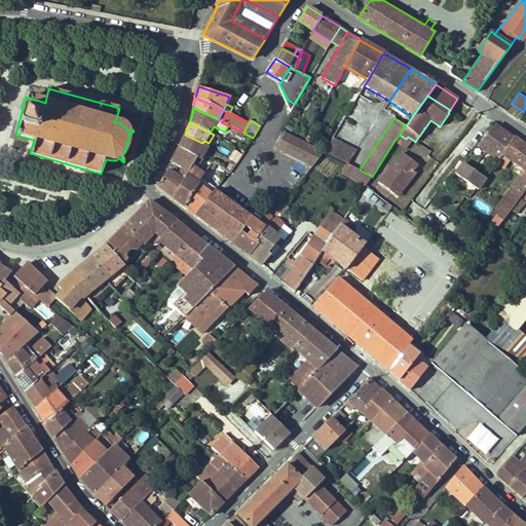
[(477,146),(498,161),(502,156),(501,155),(514,139),(494,124),(477,146)]
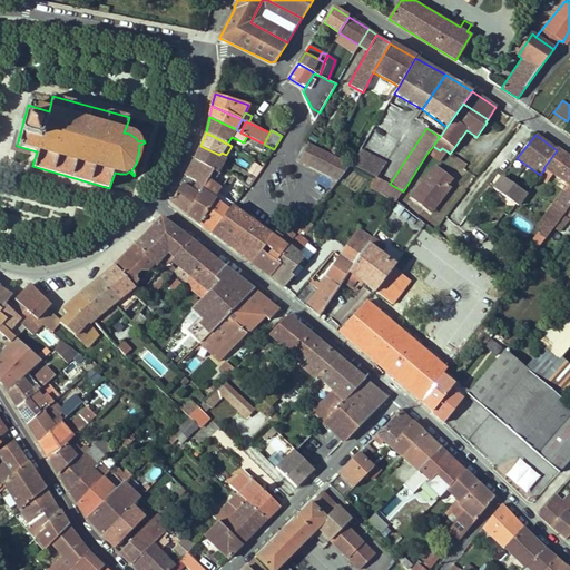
[(247,136),(244,141),(262,150),(265,145),(264,144),(247,136)]
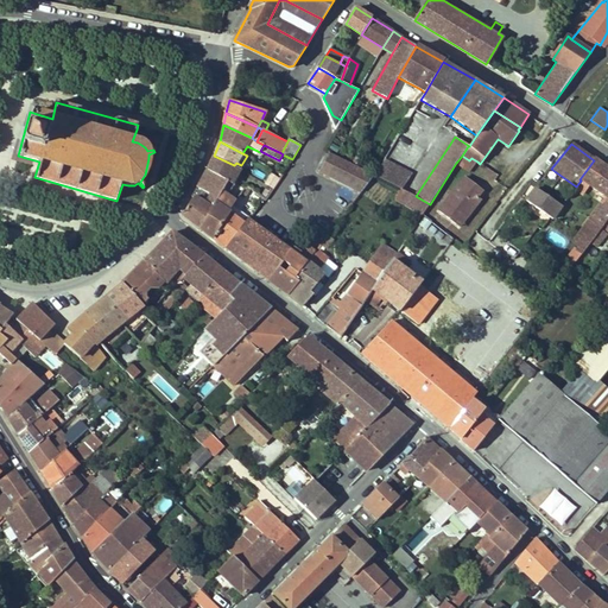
[(329,152),(320,171),(361,192),(374,176),(329,152)]
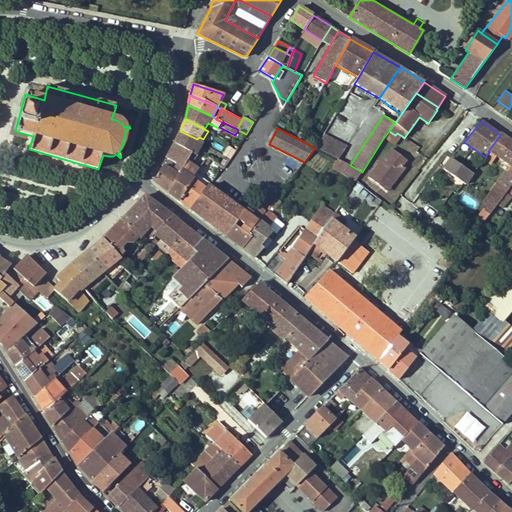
[(175,143),(192,152),(199,141),(197,139),(180,131),(175,143)]
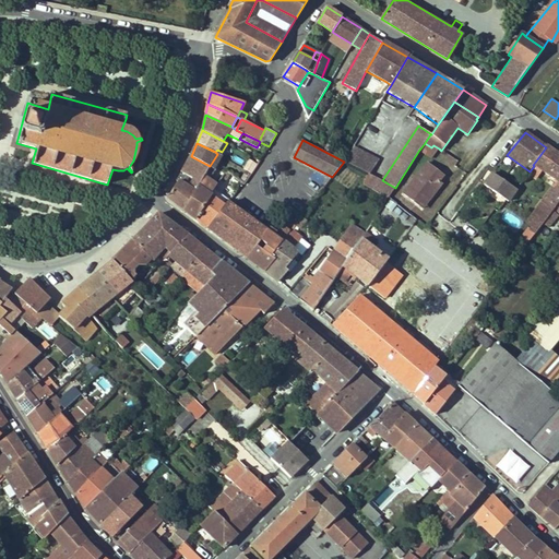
[(419,150),(432,158),(439,149),(433,145),(431,147),(425,143),(420,149),(419,150)]
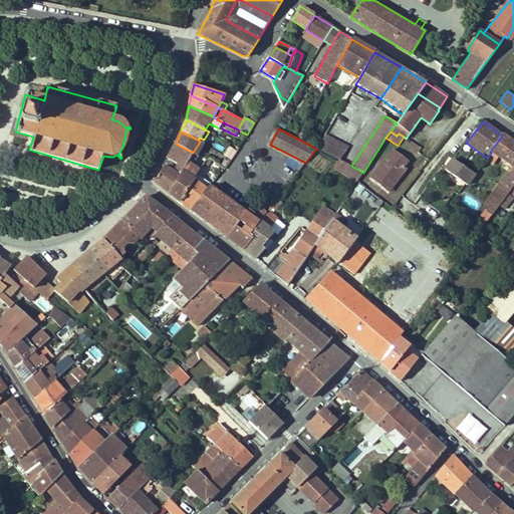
[(325,136),(317,149),(339,160),(347,148),(325,136)]
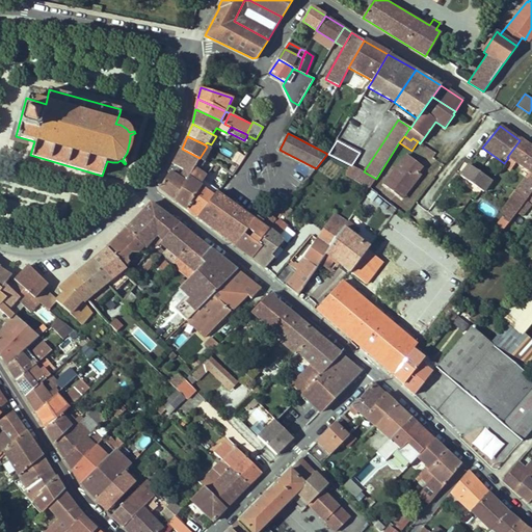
[(531,149),(526,144),(520,140),(507,157),(508,158),(531,173),(531,149)]
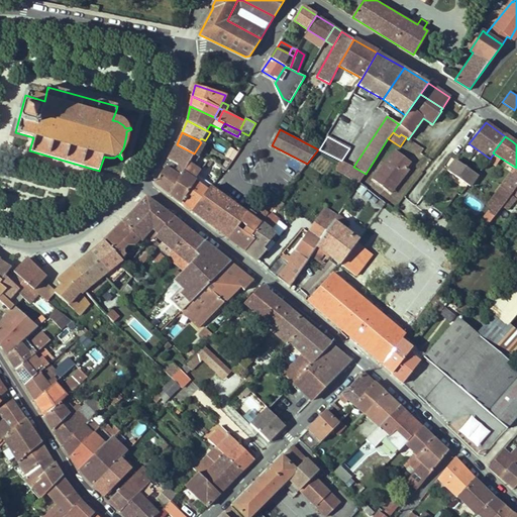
[(201,142),(194,153),(197,156),(204,143),(201,142)]
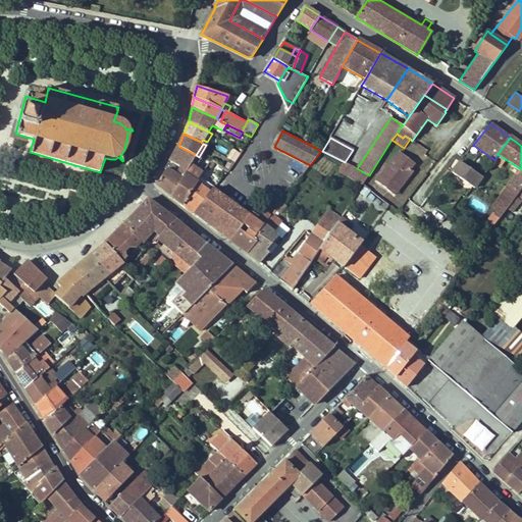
[(178,146),(156,185),(171,197),(186,173),(191,164),(195,156),(196,155),(178,146)]
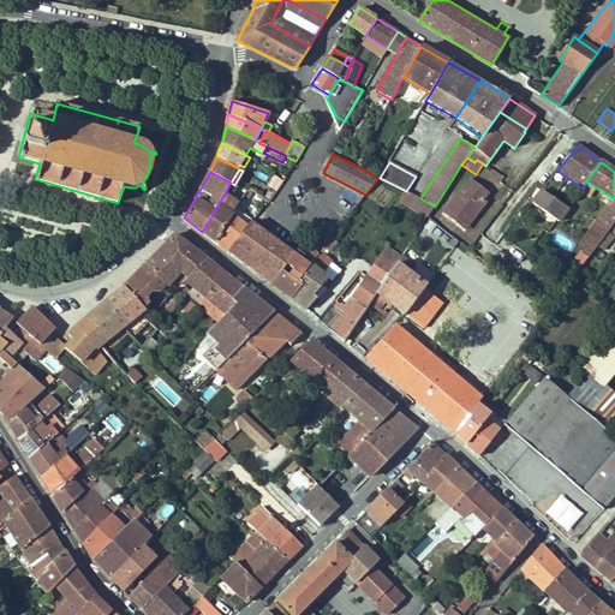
[(270,187),(276,191),(282,180),(274,175),(268,186),(270,187)]
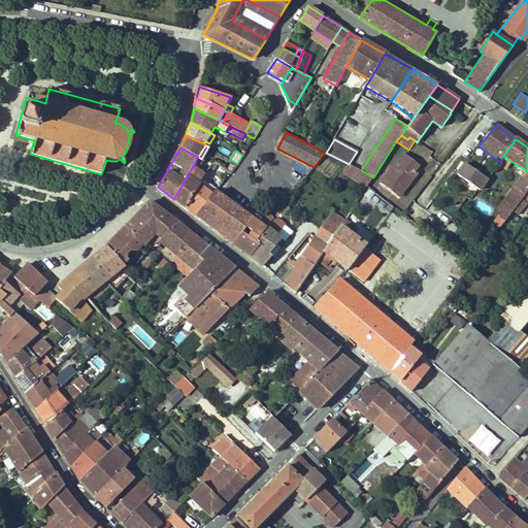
[(404,154),(381,184),(396,195),(404,184),(407,186),(417,173),(415,171),(419,165),(404,154)]
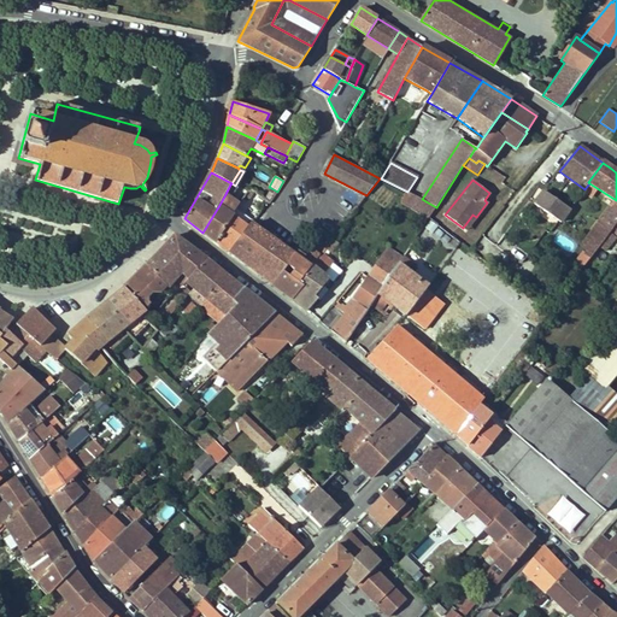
[(203,233),(216,242),(233,217),(231,216),(239,204),(230,198),(238,187),(235,186),(231,183),(230,184),(225,194),(219,205),(203,233)]
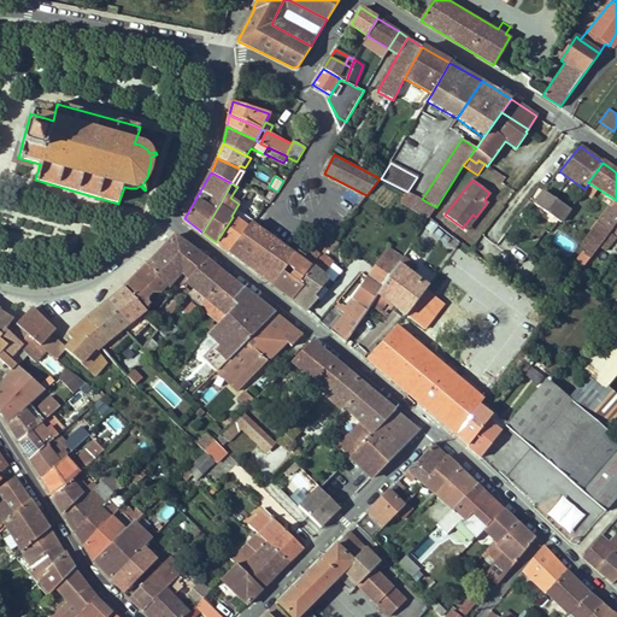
[(240,206),(248,212),(259,195),(251,188),(240,206)]
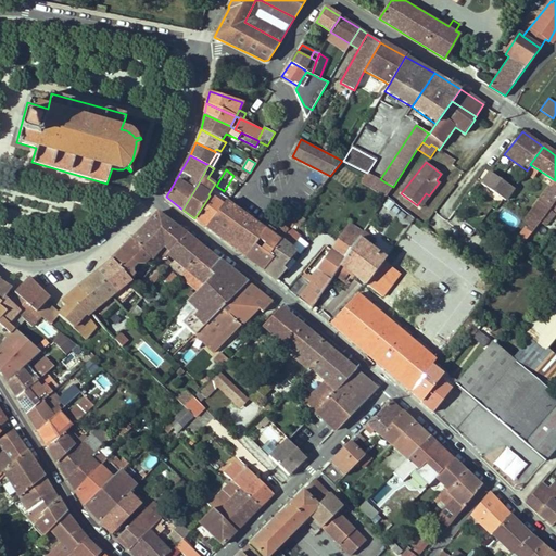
[(237,178),(243,182),(248,176),(243,173),(242,172),(237,178)]
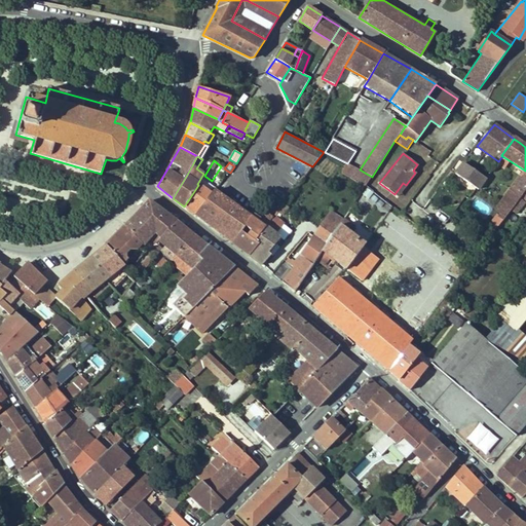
[(347,163),(342,172),(361,183),(365,173),(360,170),(347,163)]
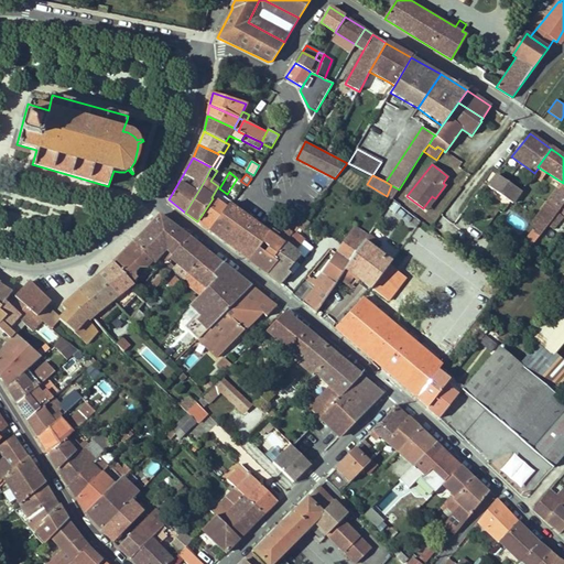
[(512,204),(521,192),(497,175),(488,186),(512,204)]
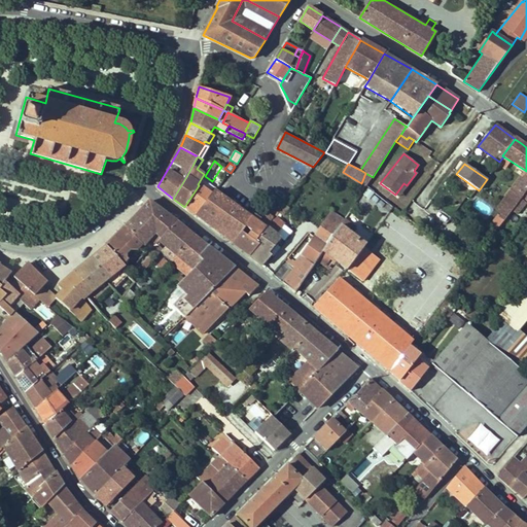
[(512,210),(522,198),(526,189),(526,171),(501,204),(511,212),(512,210)]
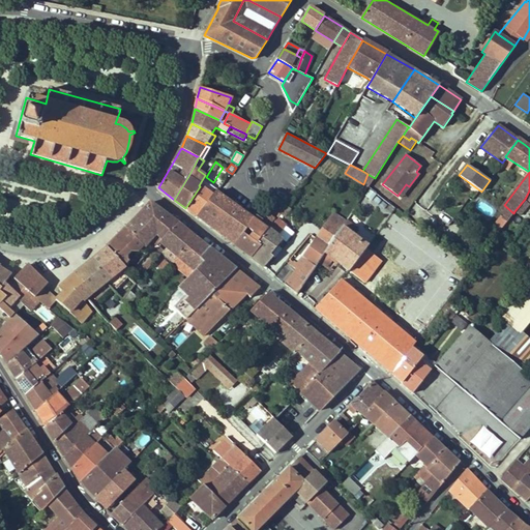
[(363,184),(369,187),(375,178),(367,174),(363,184)]
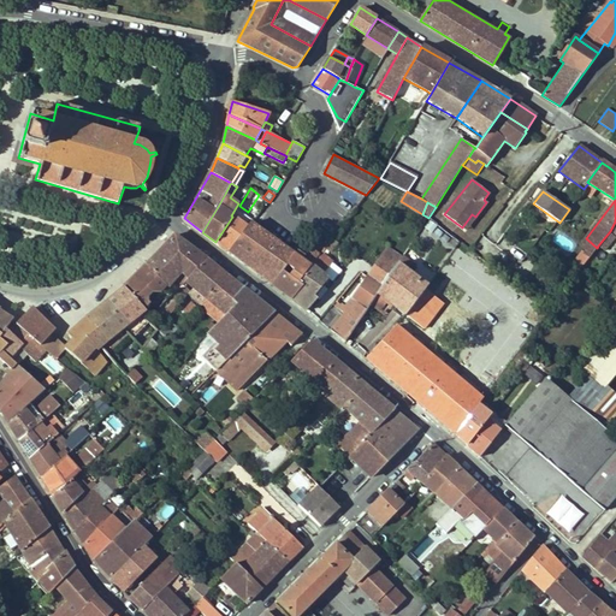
[(497,243),(515,215),(503,207),(485,236),(497,243)]
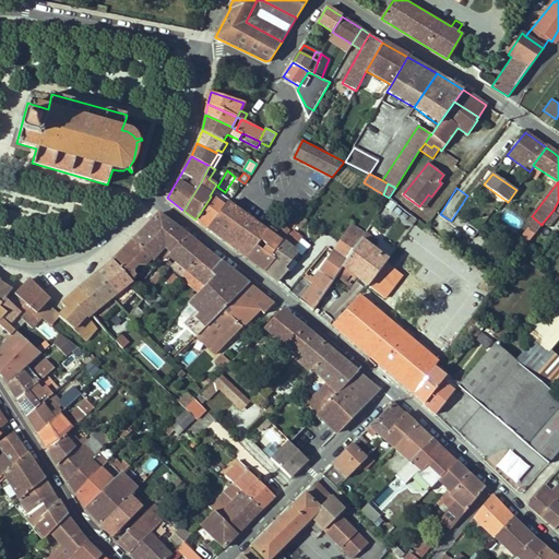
[(211,197),(195,219),(207,228),(226,202),(228,203),(229,201),(214,190),(211,197)]
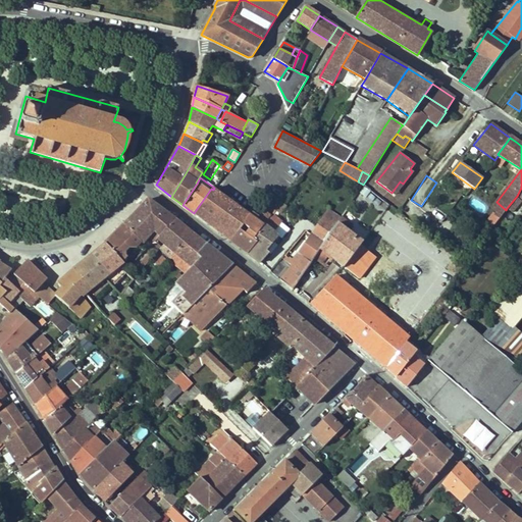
[(392,193),(395,195),(403,184),(400,181),(392,193)]
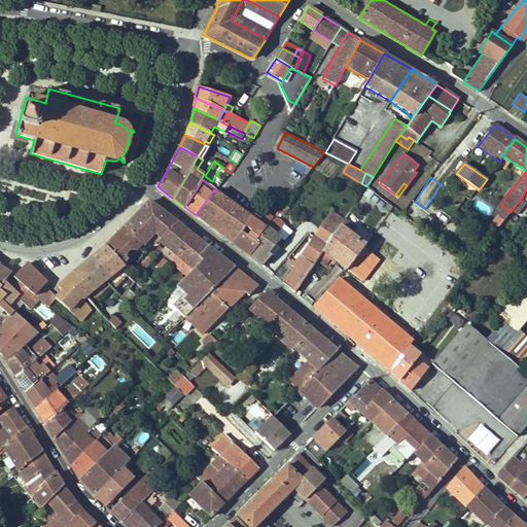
[(213,190),(196,215),(232,243),(241,232),(245,226),(251,218),(220,196),(215,191),(213,190)]
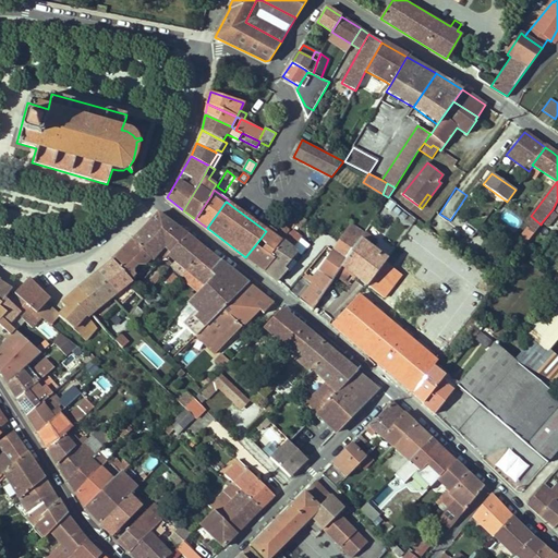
[(542,222),(547,227),(557,213),(553,209),(542,222)]
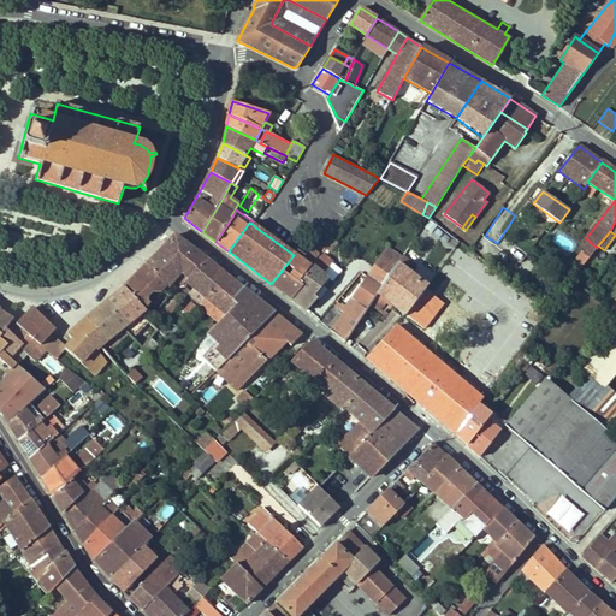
[(175,235),(146,266),(166,285),(169,288),(176,280),(182,272),(178,268),(194,249),(175,235)]
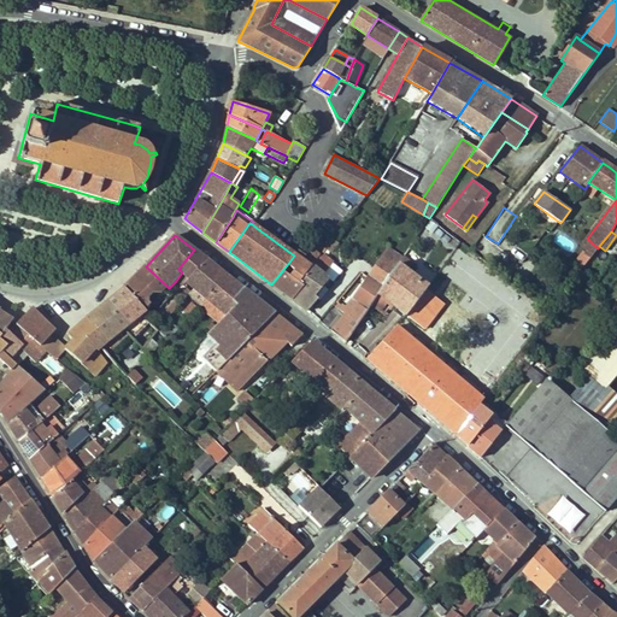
[(586,253),(591,257),(598,248),(587,239),(583,245),(588,248),(586,253)]
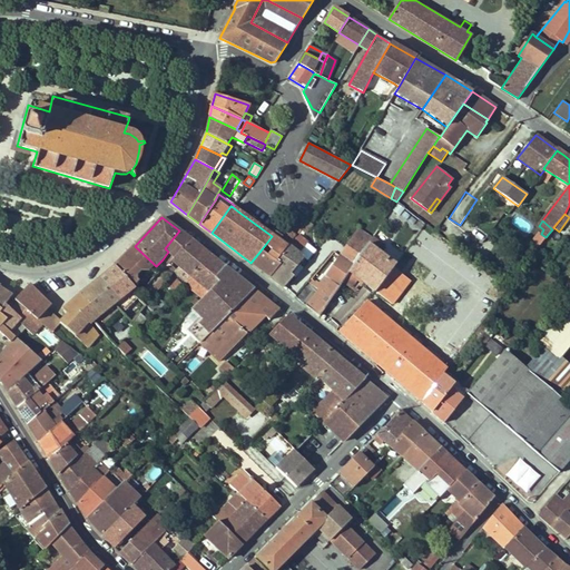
[(301,229),(305,233),(311,225),(306,222),(301,229)]
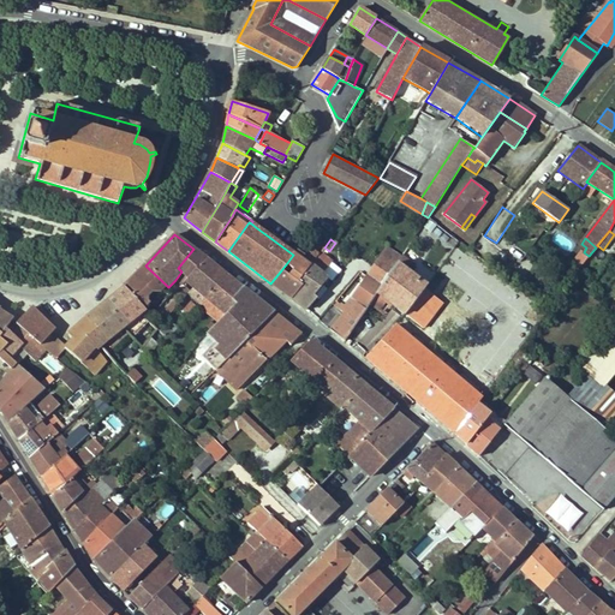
[(286,264),(292,269),(287,275),(298,282),(311,264),(318,255),(302,244),(293,255),(286,264)]
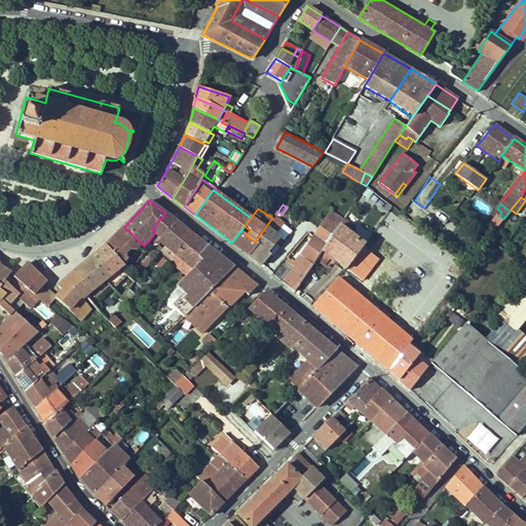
[(315,235),(327,243),(339,225),(342,220),(332,212),(315,235)]
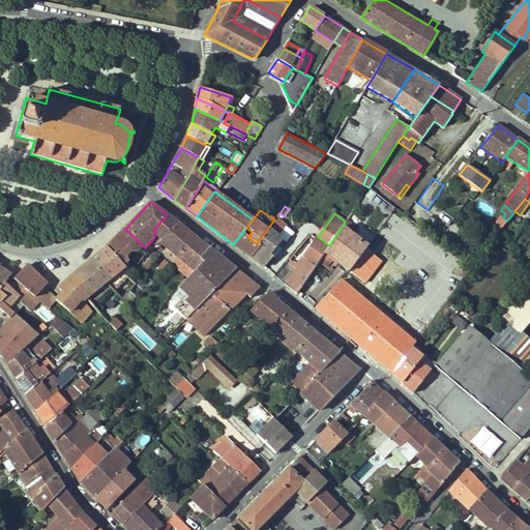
[(156,234),(151,241),(157,246),(158,244),(162,239),(177,223),(167,214),(153,231),(156,234)]
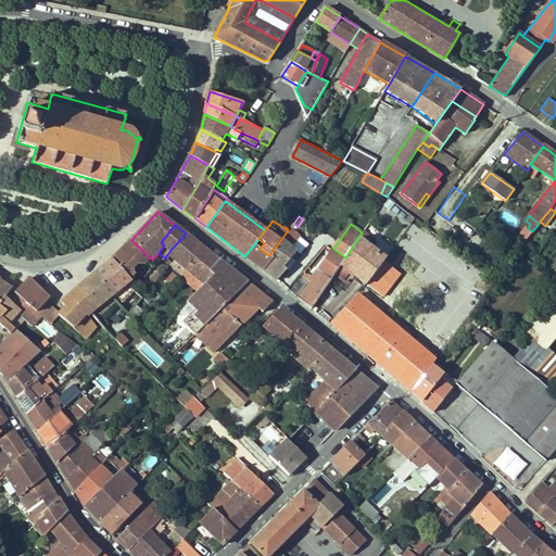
[(263,269),(277,280),(287,269),(283,267),(297,252),(292,248),(300,237),(291,230),(289,231),(288,230),(281,239),(269,255),(273,257),(263,269)]
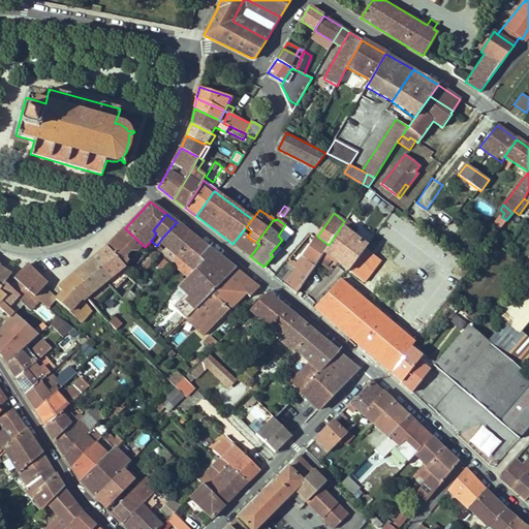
[(333,259),(347,271),(348,270),(365,248),(367,246),(352,236),(358,228),(345,220),(344,221),(341,226),(329,245),(328,246),(323,252),(333,259)]
